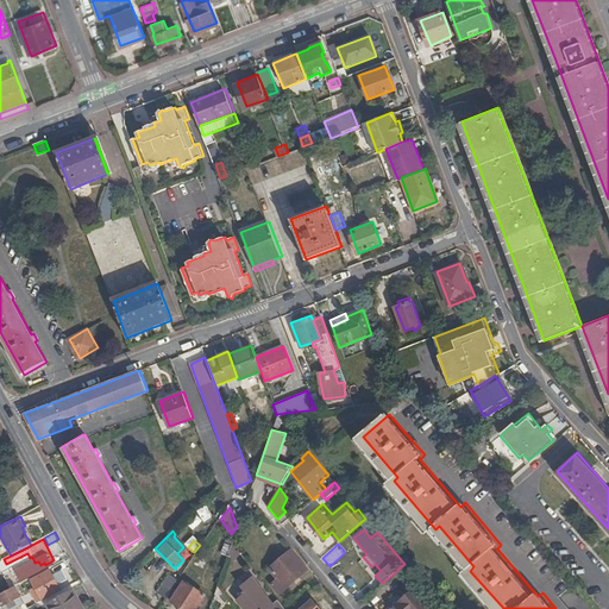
[(272,584),(280,594),(308,570),(292,551),(270,569),(278,578),(272,584)]
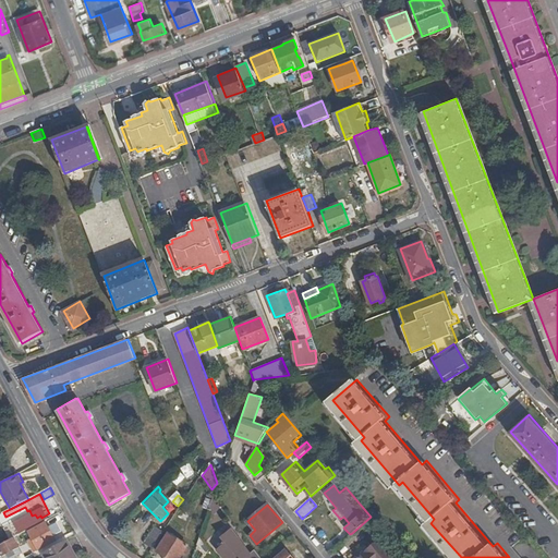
[(189,522),(194,512),(184,507),(179,517),(189,522)]
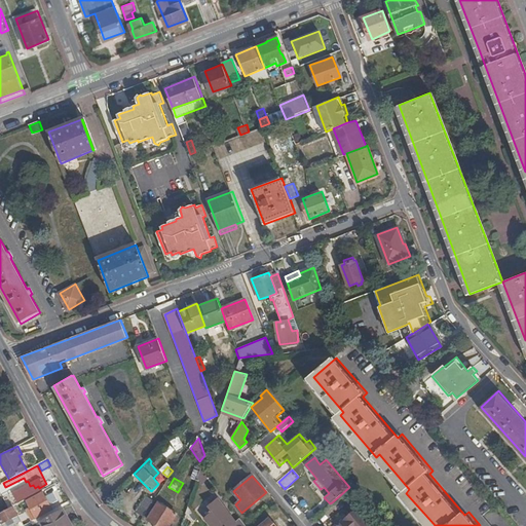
[(54,492),(46,497),(44,493),(28,502),(32,510),(28,512),(33,520),(37,518),(37,519),(53,510),(51,504),(60,499),(54,492)]
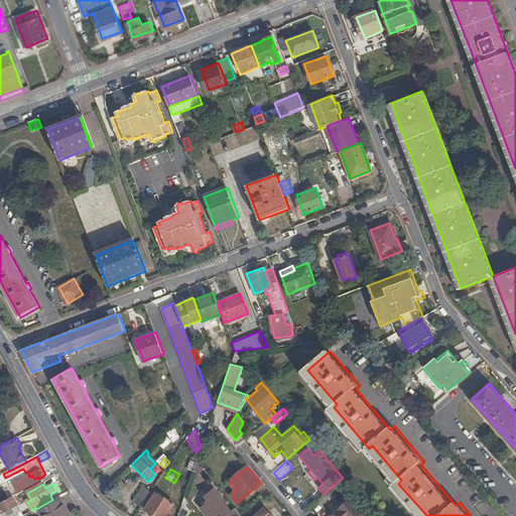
[(142,486),(132,500),(140,506),(150,492),(142,486)]
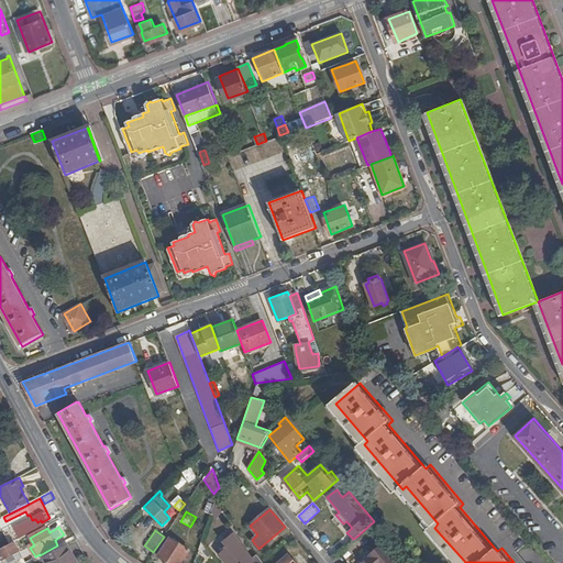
[(225,547),(218,552),(227,562),(264,562),(265,562),(256,551),(251,555),(232,532),(221,541),(225,547)]
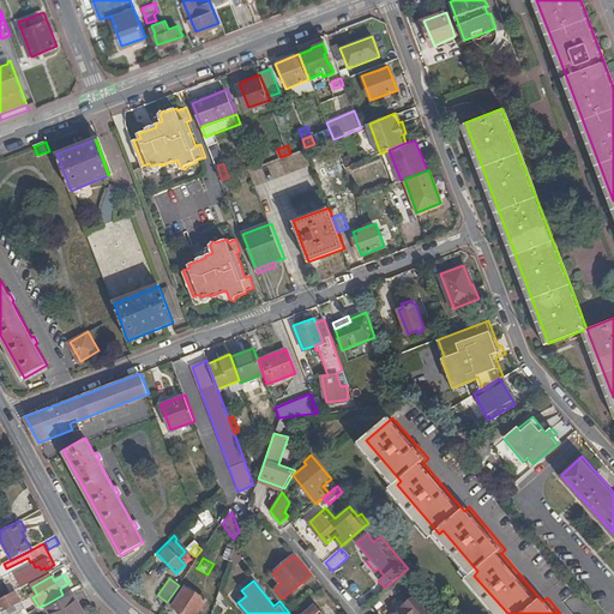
[(184,613),(196,613),(206,600),(186,585),(173,607),(184,613)]
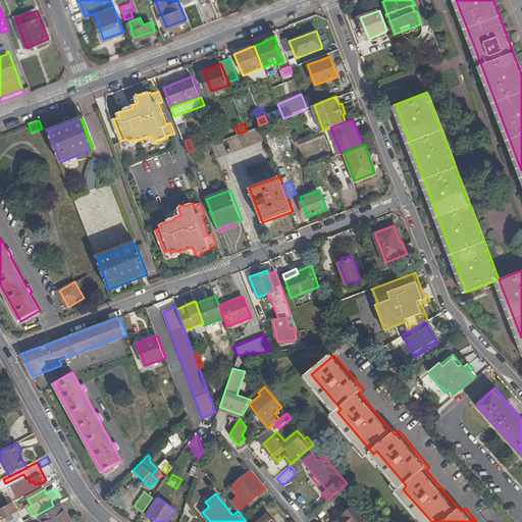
[(19,511),(14,502),(0,510),(0,519),(1,521),(11,516),(13,519),(18,516),(16,513),(19,511)]
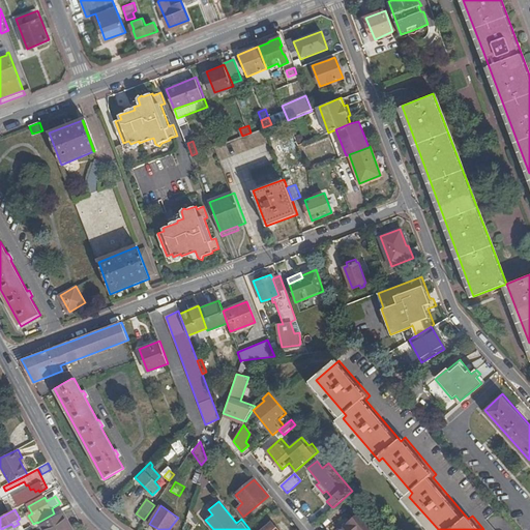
[(377,529),(361,511),(340,529),(377,529)]
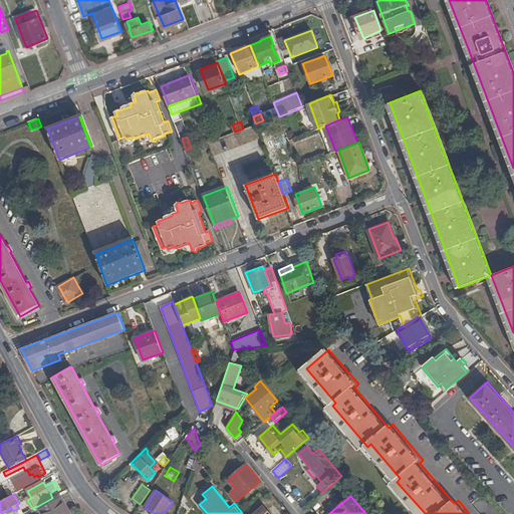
[(44,513),(69,513),(61,498),(42,508),(44,513)]
